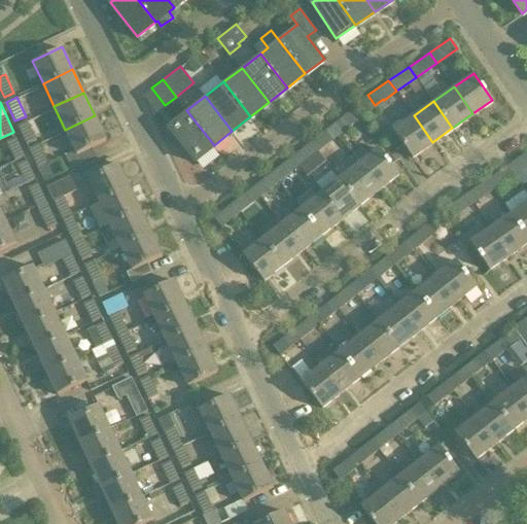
[(214,145),(186,110),(168,126),(195,160),(214,145)]
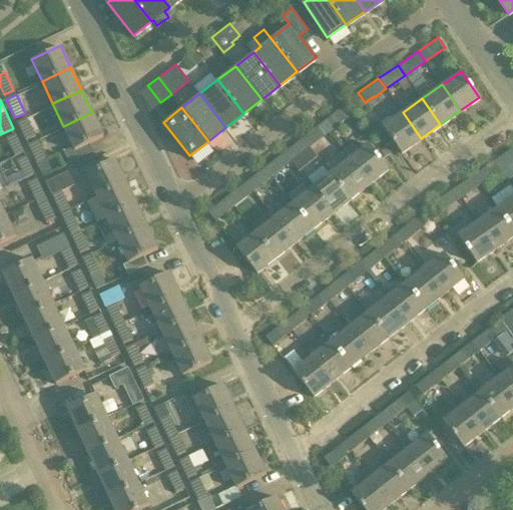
[(341,107),(329,116),(321,122),(329,132),(337,125),(348,116),(341,107)]
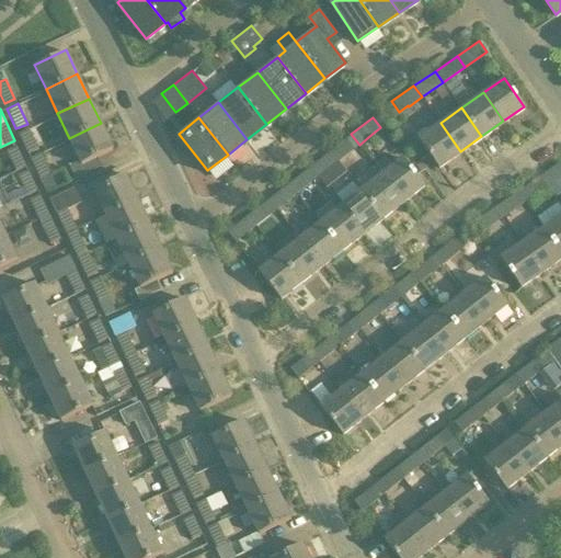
[(69,164),(75,178),(102,164),(98,155),(112,147),(101,123),(69,138),(80,159),(69,164)]
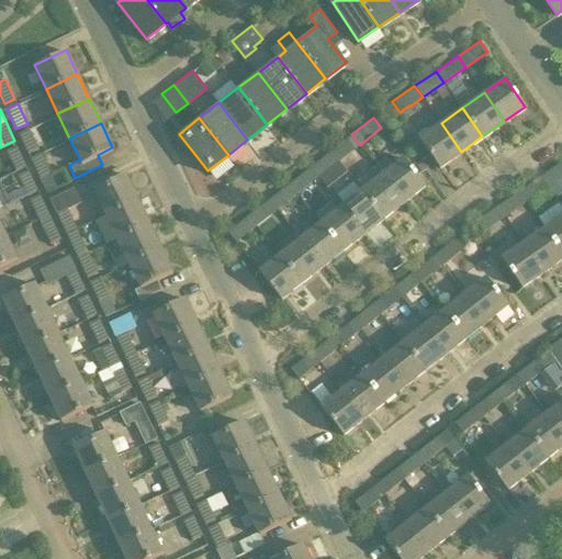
[(461,152),(441,123),(419,137),(439,166),(461,152)]
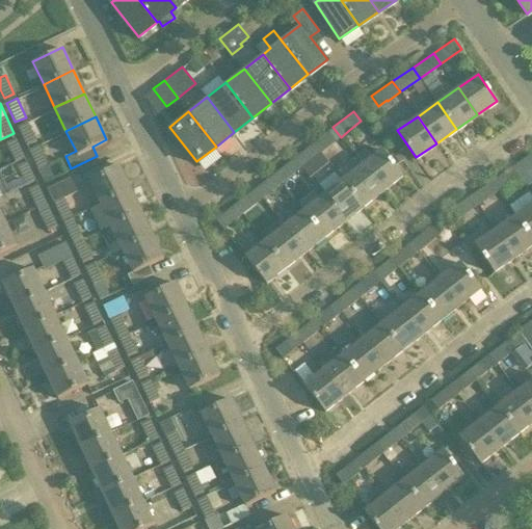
[(28,121),(18,126),(26,144),(36,140),(28,121)]
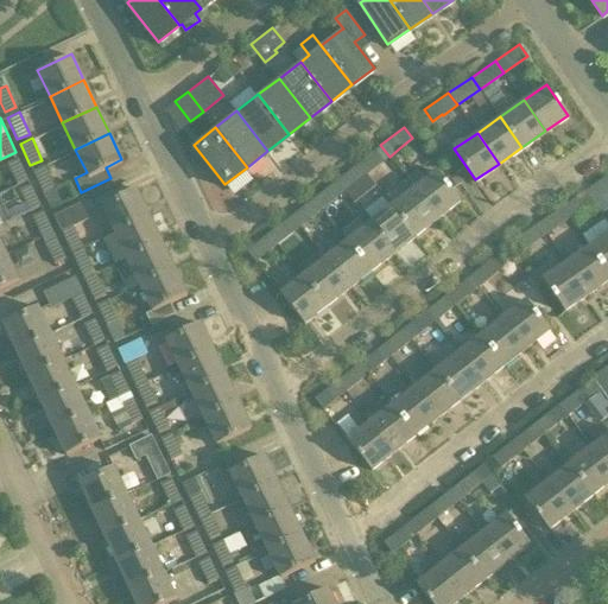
[(380,145),(359,161),(373,182),(374,180),(368,173),(390,157),(380,145)]
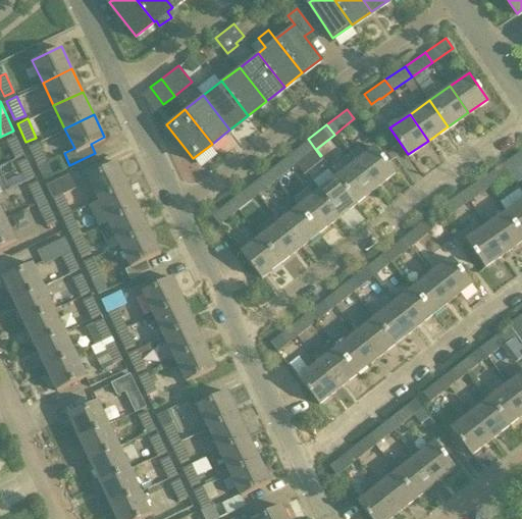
[(23,153),(15,135),(6,139),(14,158),(23,153)]
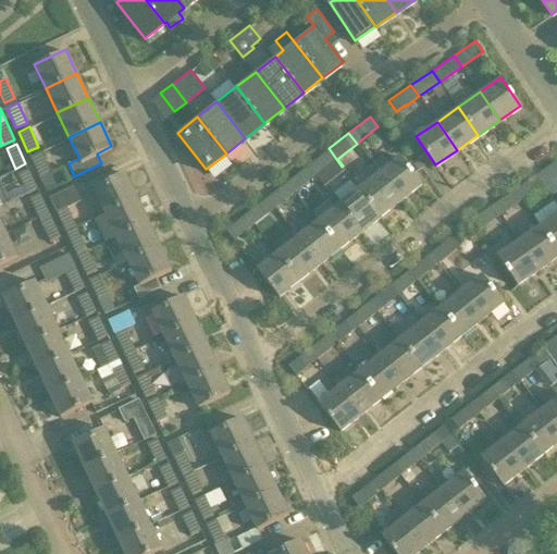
[(342,167),(329,148),(308,164),(316,175),(317,175),(322,182),(342,167)]
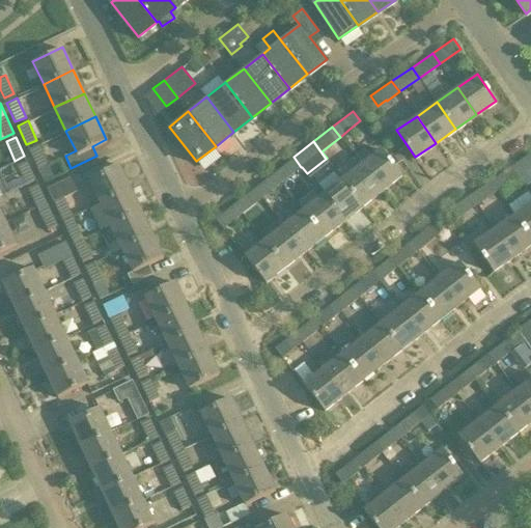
[(38,143),(29,148),(43,179),(53,174),(38,143)]
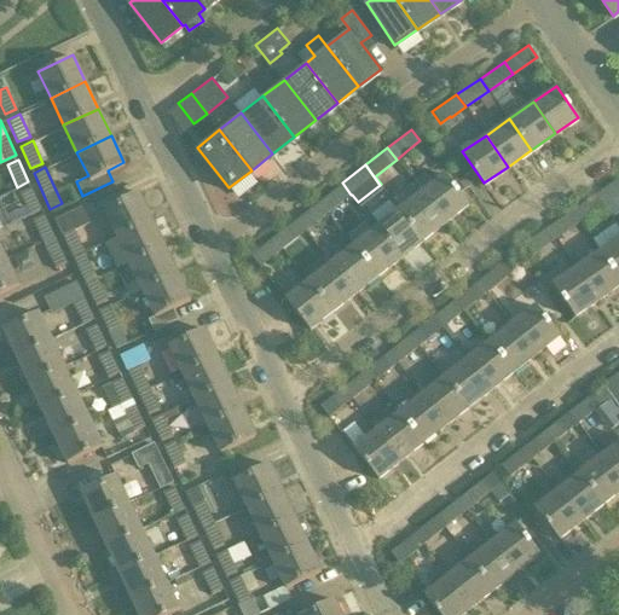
[(444,172),(421,190),(445,220),(468,202),(444,172)]
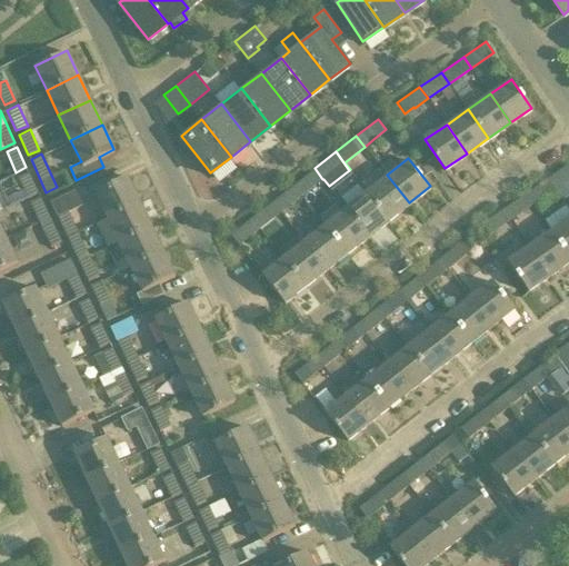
[(547,177),(555,189),(568,178),(568,161),(552,174),(547,177)]
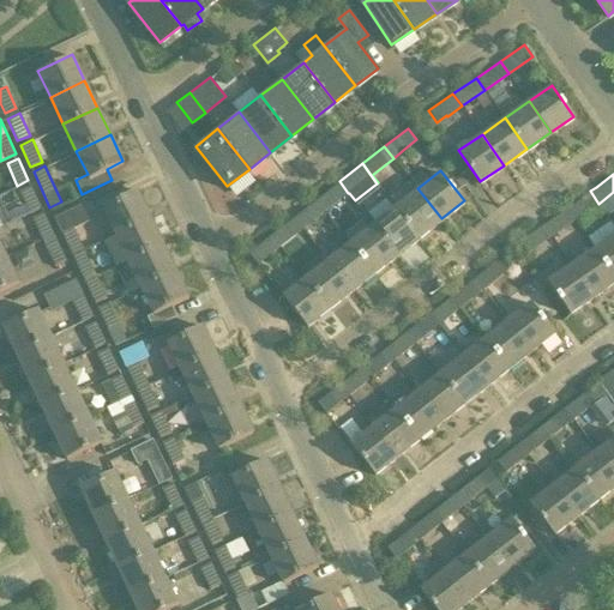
[(401,187),(408,197),(396,206),(420,236),(441,218),(417,188),(410,179),(401,187)]
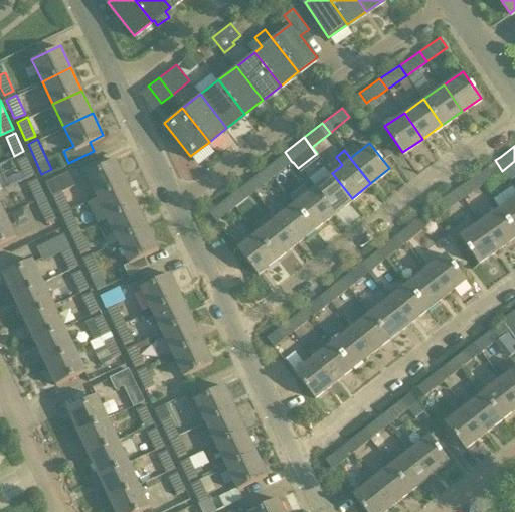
[(285,152),(266,167),(273,177),(292,162),(285,152)]
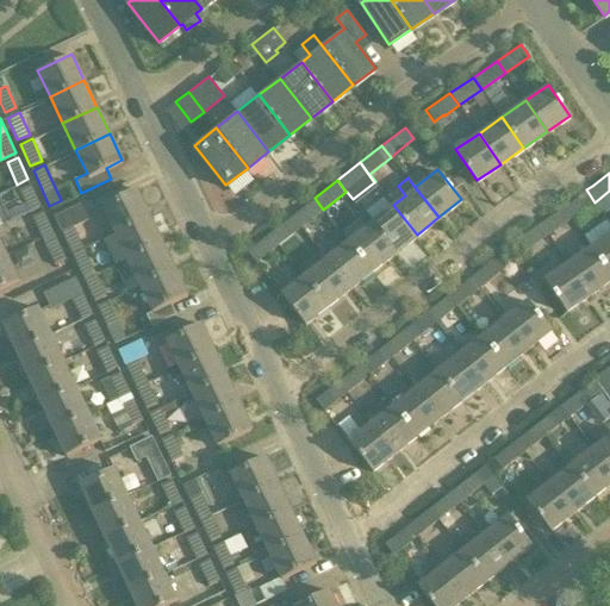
[(41,205),(31,183),(19,188),(30,210),(41,205)]
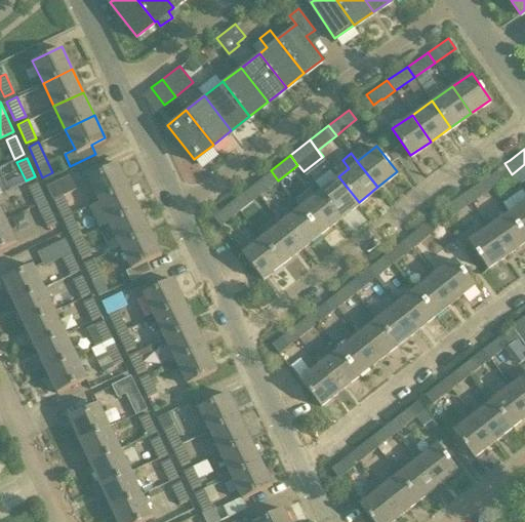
[(98,199),(127,186),(117,163),(87,176),(98,199)]
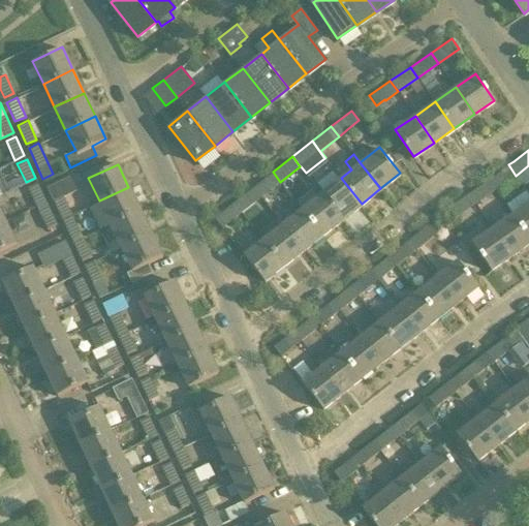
[(516,176),(508,164),(488,179),(495,189),(509,180),(516,176)]
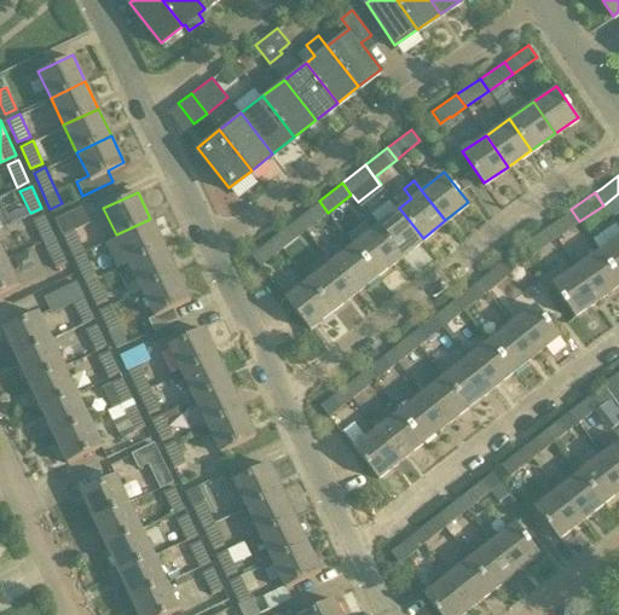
[(319,201),(296,219),(305,231),(328,213),(319,201)]
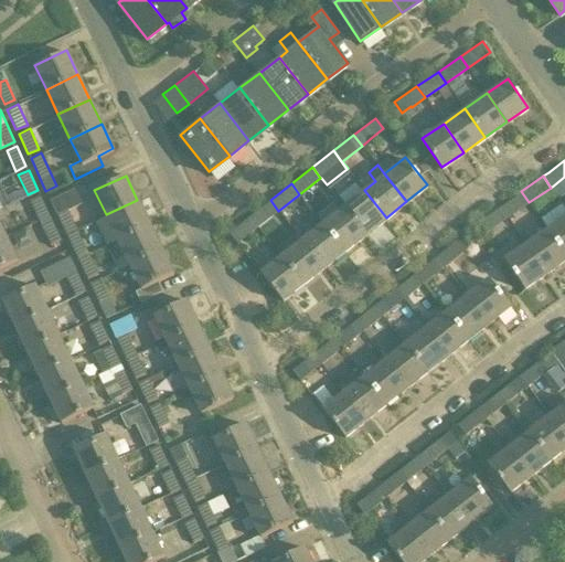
[(66,234),(77,229),(67,210),(82,202),(75,188),(50,200),(66,234)]
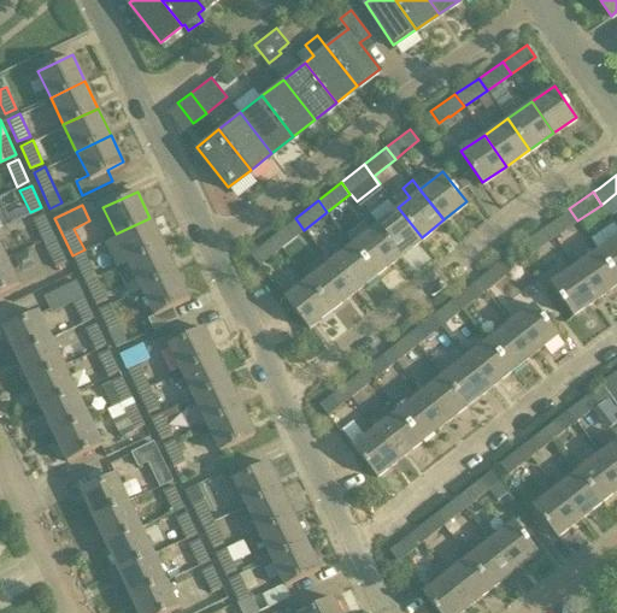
[(422,237),(398,207),(375,225),(399,255),(422,237)]
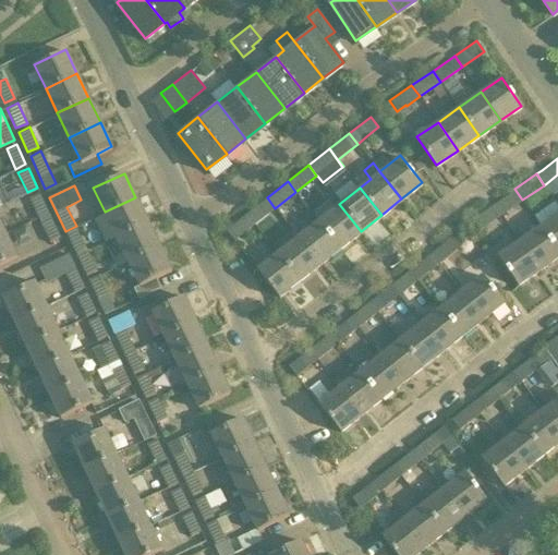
[(498,201),(494,203),(501,215),(522,200),(514,189),(498,201)]
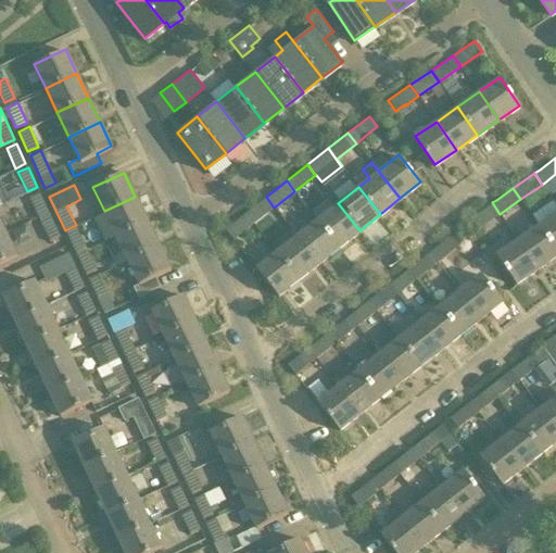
[(49,211),(39,191),(29,196),(38,216),(49,211)]
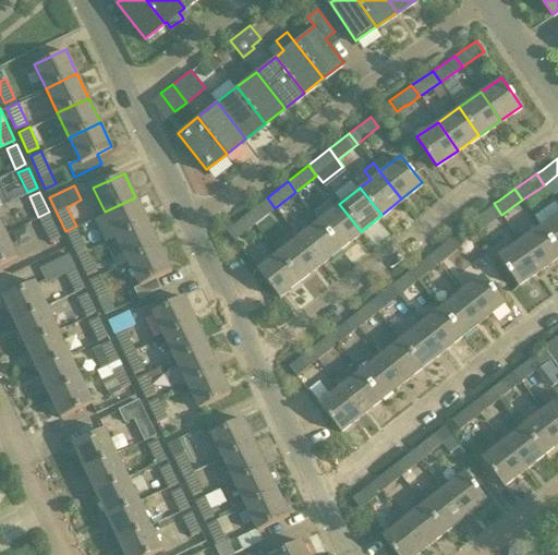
[(135,197),(105,212),(114,232),(145,217),(135,197)]
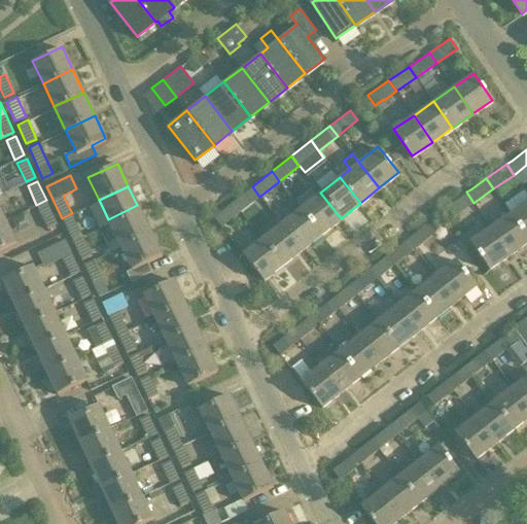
[(252,186),(233,201),(241,211),(259,197),(252,186)]
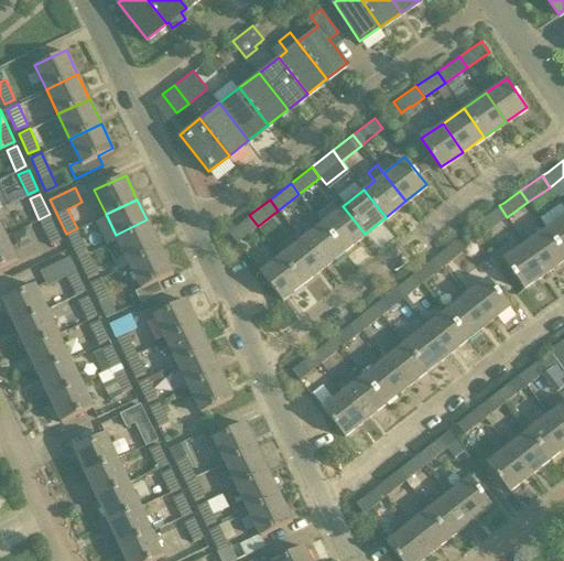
[(507,217),(499,205),(476,220),(485,232),(507,217)]
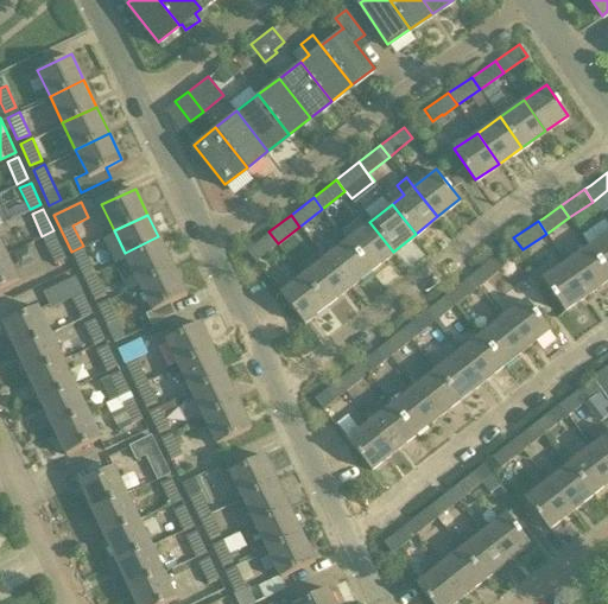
[(393,252),(369,222),(347,239),(371,269),(393,252)]
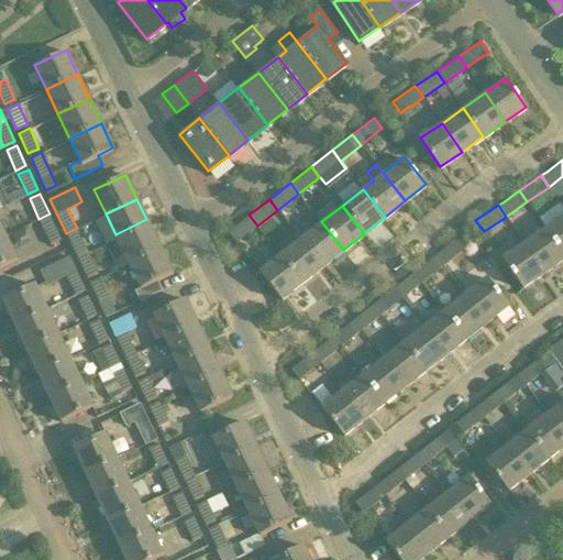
[(257,226),(249,215),(228,231),(236,242),(257,226)]
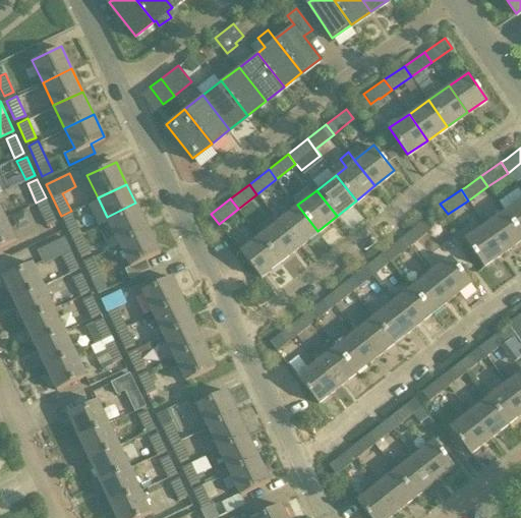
[(520,198),(505,211),(520,234),(520,198)]
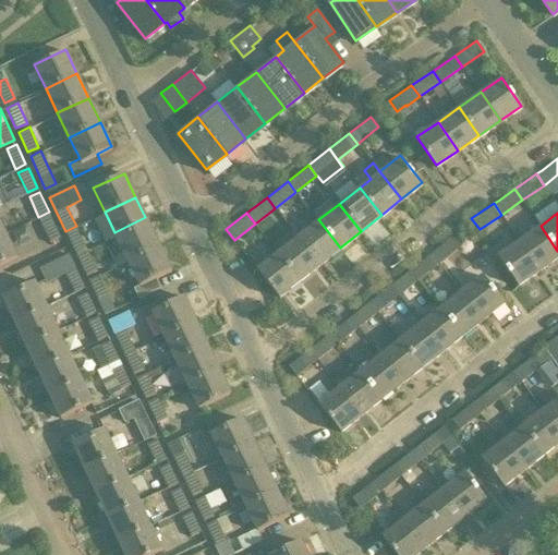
[(60,236),(51,217),(40,221),(50,241),(60,236)]
